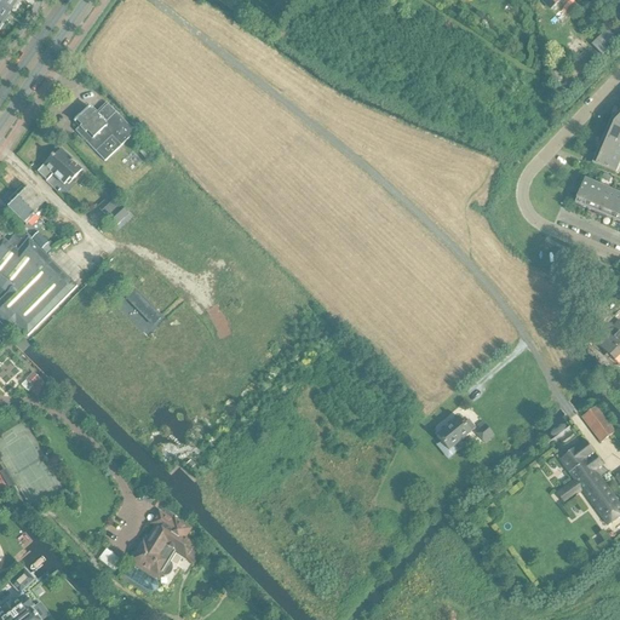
[(17,0),(0,0),(0,4),(10,11),(12,9),(13,10),(19,1),(17,0)]
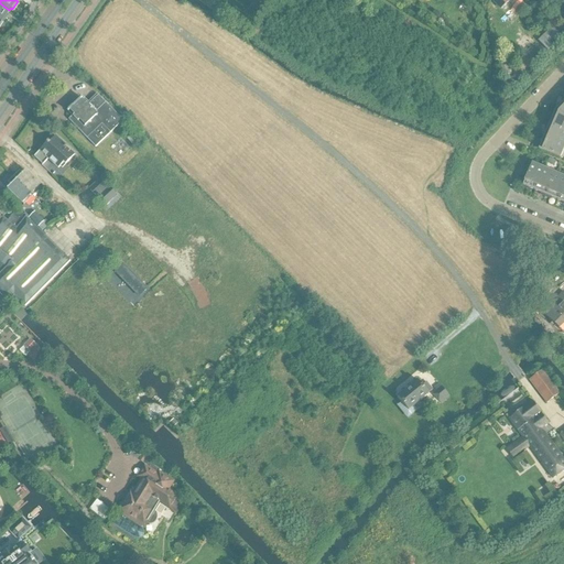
[(490,0),(500,10),(509,1),(509,0),(490,0)]
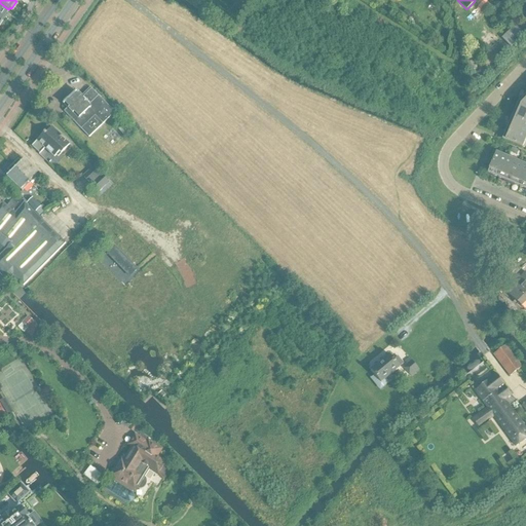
[(0,3),(0,20),(2,22),(9,11),(7,10),(8,9),(0,3)]
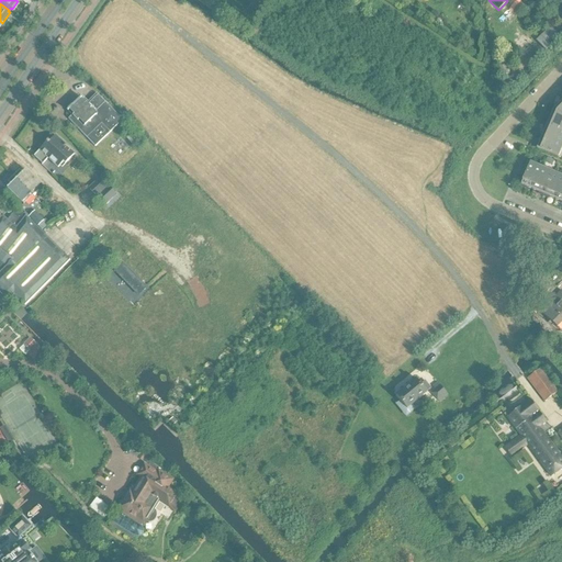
[(506,58),(496,59),(498,77),(508,75),(506,58)]
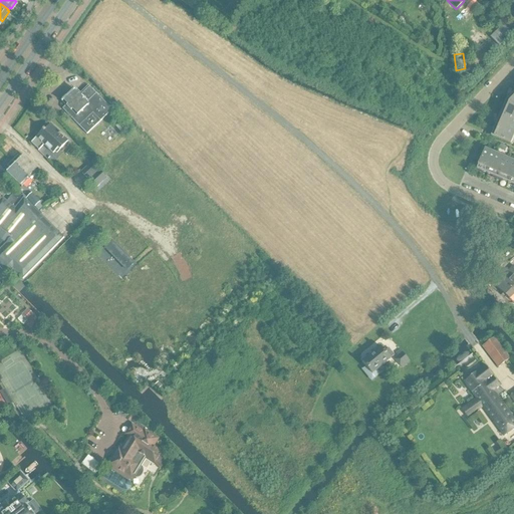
[(65,106),(60,111),(86,139),(110,114),(84,87),(79,92),(75,88),(61,102),(65,106)]
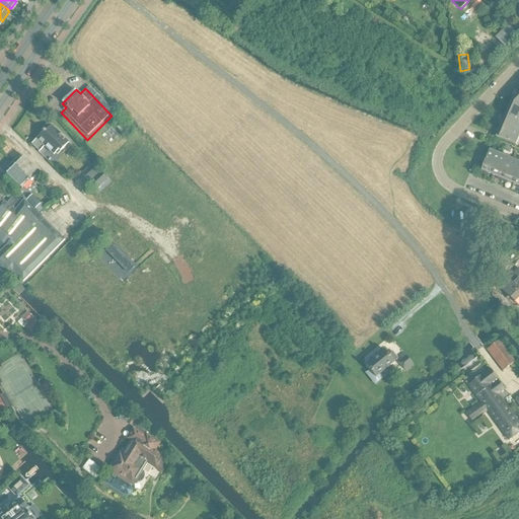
[(518,92),(510,102),(518,107),(518,92)]
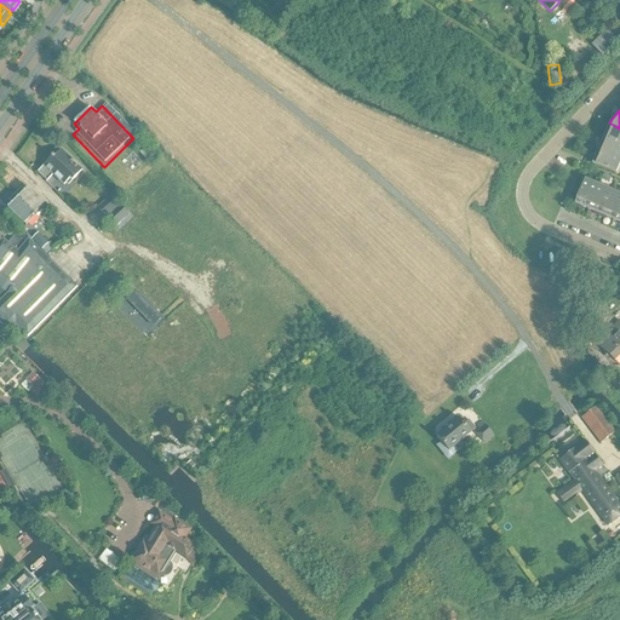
[(619,128),(609,122),(603,137),(619,143),(619,128)]
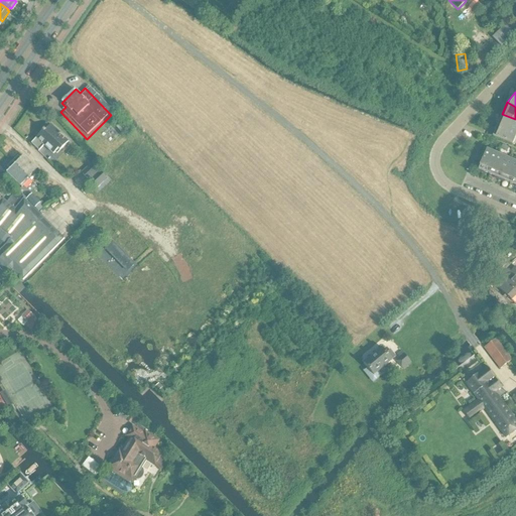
[(515,119),(502,114),(497,125),(515,133),(515,119)]
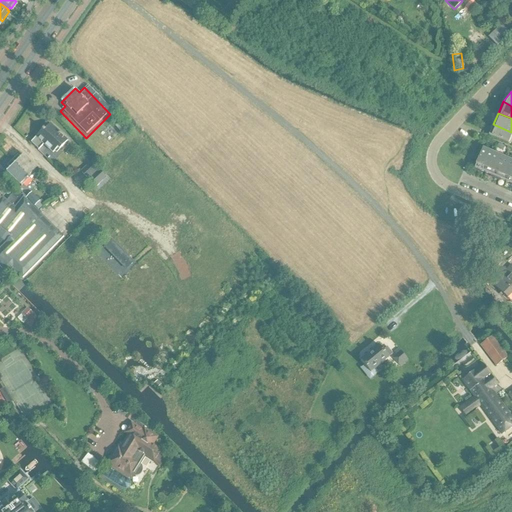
[(52,154),(57,148),(59,150),(68,141),(50,124),(44,130),(43,129),(35,137),(36,138),(31,143),(38,150),(43,145),(52,154)]
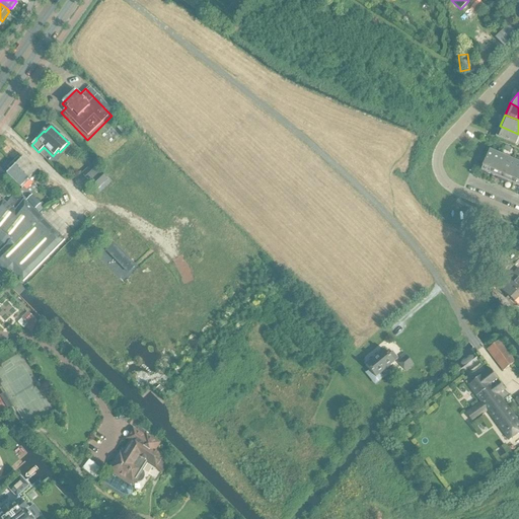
[(518,136),(518,134),(500,126),(495,138),(515,146),(518,136)]
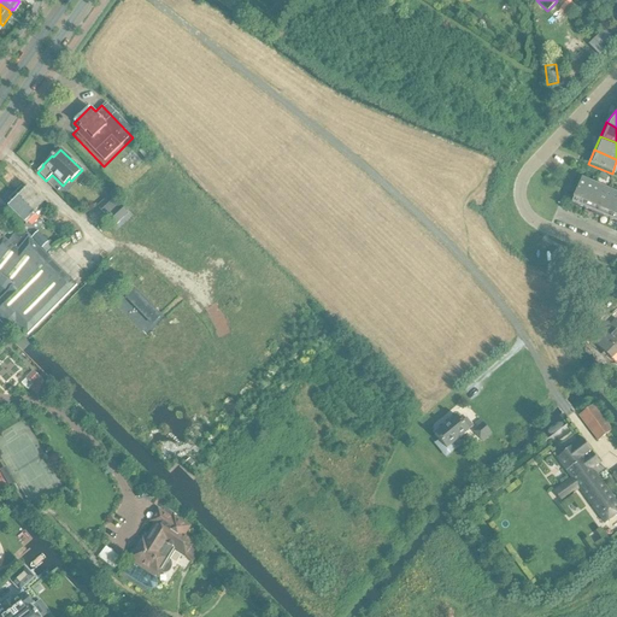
[(582,209),(592,184),(579,178),(573,192),(576,193),(571,204),(582,209)]
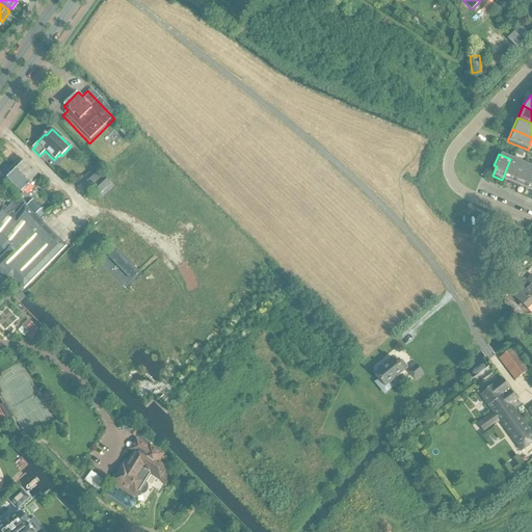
[(522,164),(510,159),(502,180),(513,184),(522,164)]
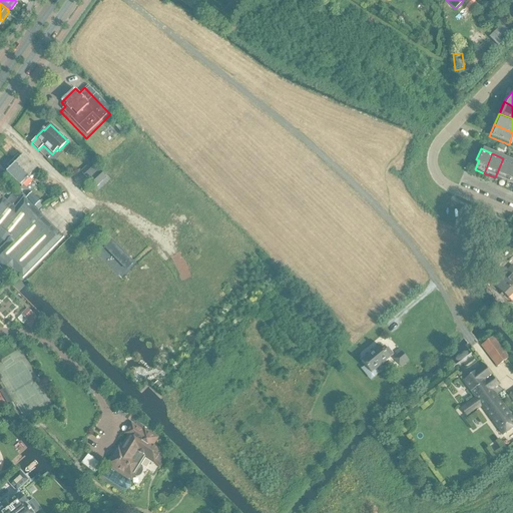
[(18,156),(12,161),(28,177),(37,169),(23,155),(20,158),(18,156)]
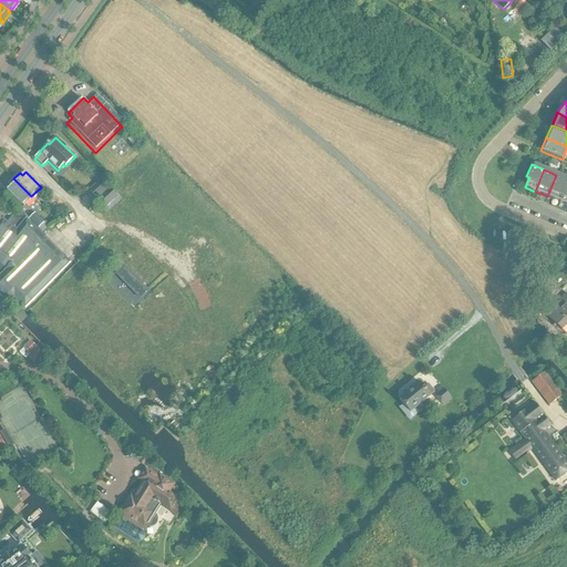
[(566,183),(566,178),(556,175),(547,196),(559,202),(566,183)]
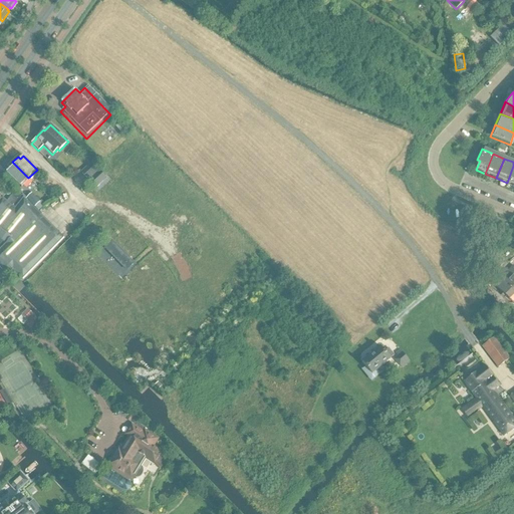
[(28,178),(12,162),(6,168),(9,170),(6,173),(20,187),(28,178)]
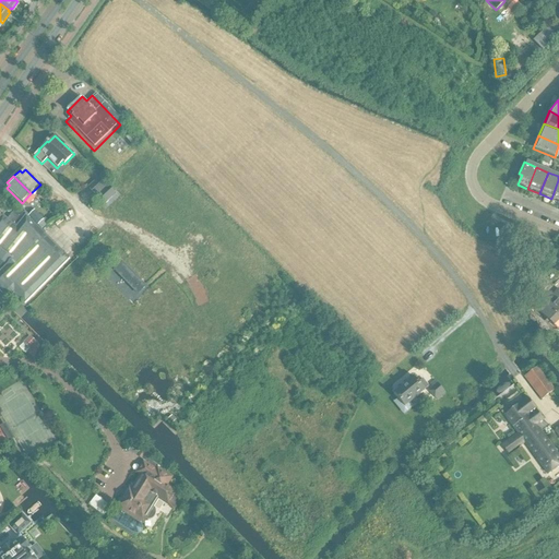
[(99,177),(87,188),(95,197),(107,185),(99,177)]
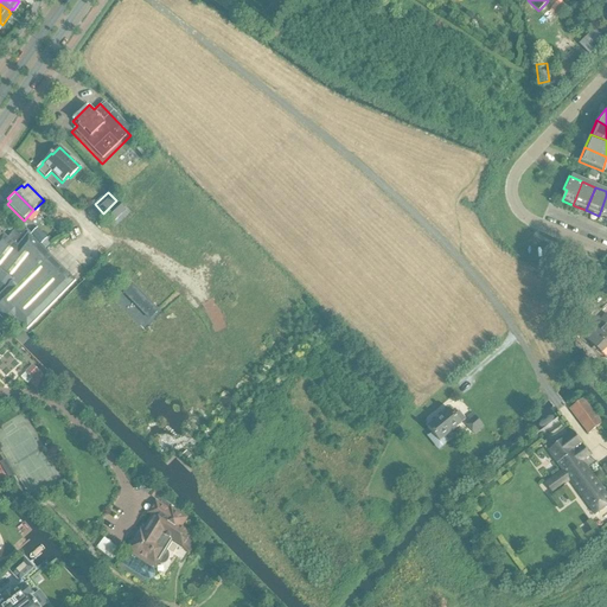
[(116,200),(103,213),(113,223),(126,211),(116,200)]
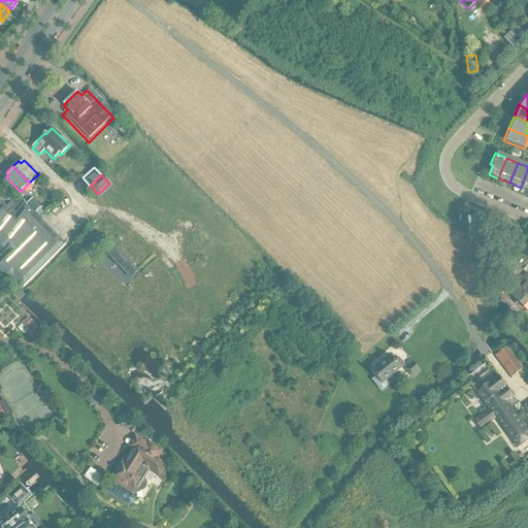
[(0,245),(3,249),(2,250),(5,252),(0,256),(0,274),(10,286),(13,284),(10,279),(12,277),(23,288),(25,286),(38,272),(52,259),(66,244),(23,202),(15,196),(6,207),(0,202),(0,245)]
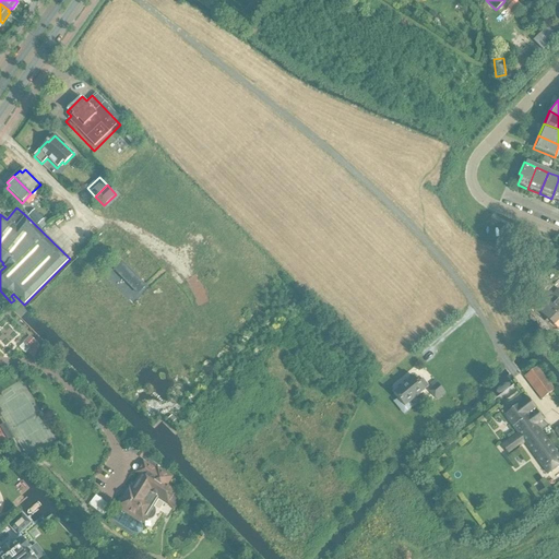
[(34,211),(28,216),(37,225),(42,229),(47,224),(44,219),(34,211)]
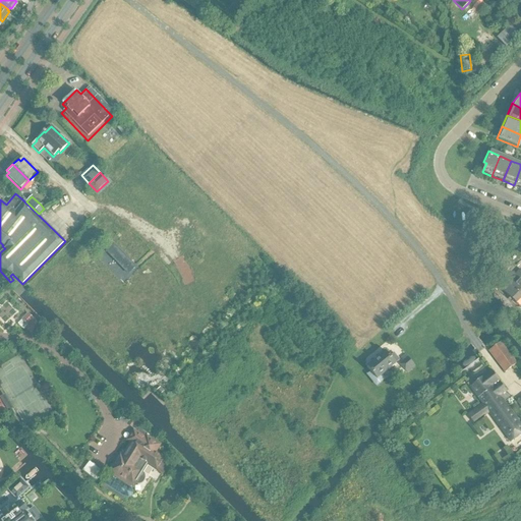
[(114,244),(107,251),(124,270),(131,263),(114,244)]
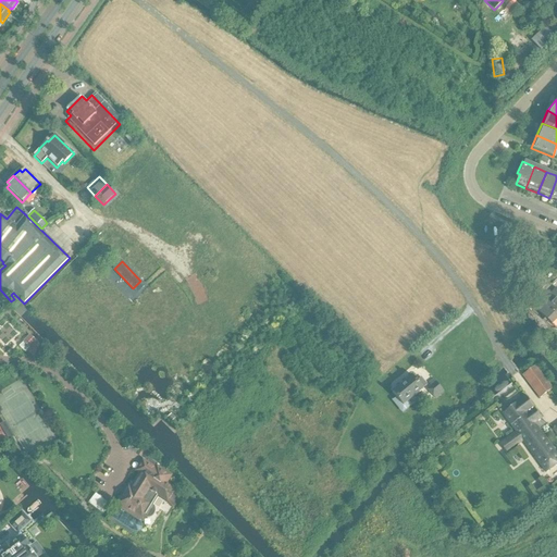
[(556,289),(556,288),(535,310),(552,325),(556,319),(556,289)]
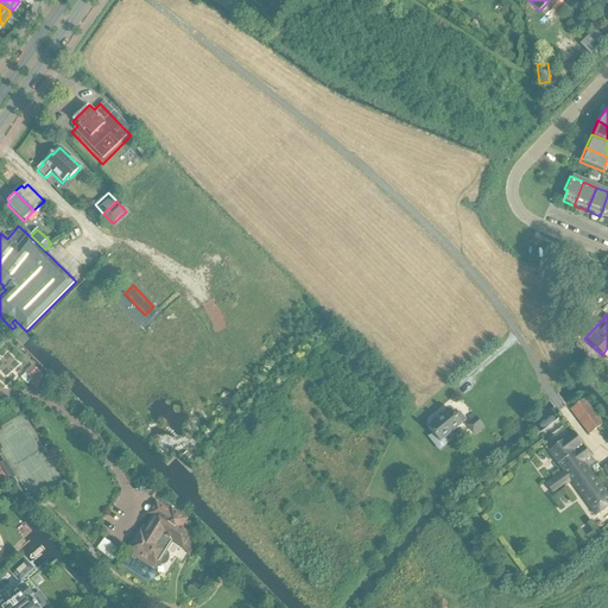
[(32,381),(37,375),(39,374),(33,367),(25,374),(32,381)]
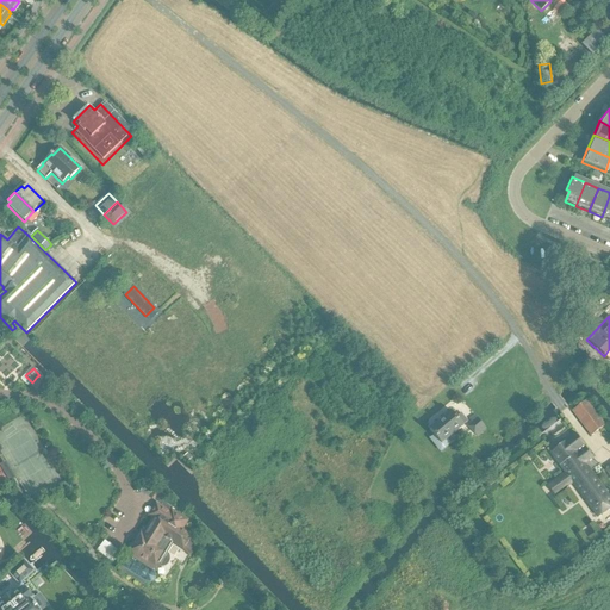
[(37,377),(32,383),(30,384),(37,392),(44,385),(37,377)]
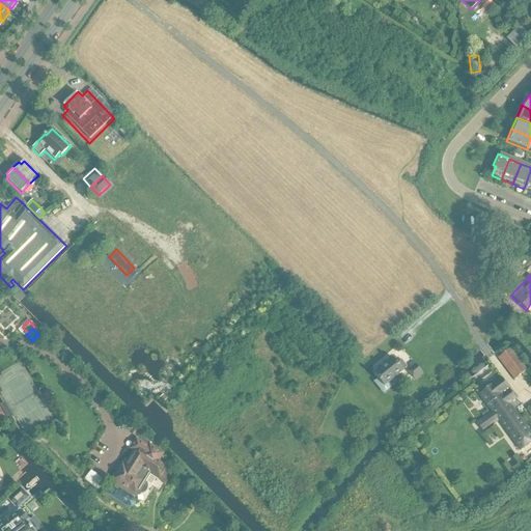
[(509,350),(498,358),(514,380),(526,371),(509,350)]
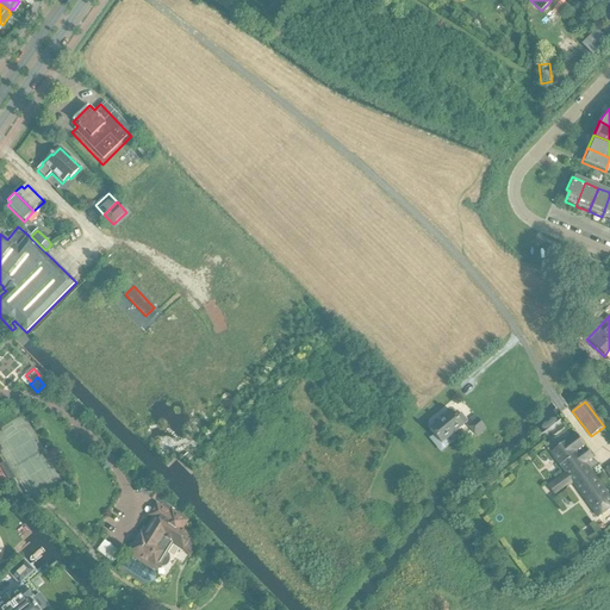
[(450,411),(429,430),(441,444),(462,427),(462,425),(467,422),(460,414),(455,417),(450,411)]
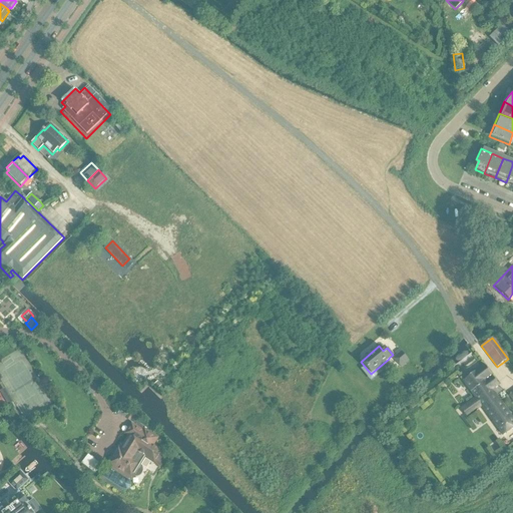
[(397,356),(393,359),(400,368),(408,361),(399,349),(394,353),(397,356)]
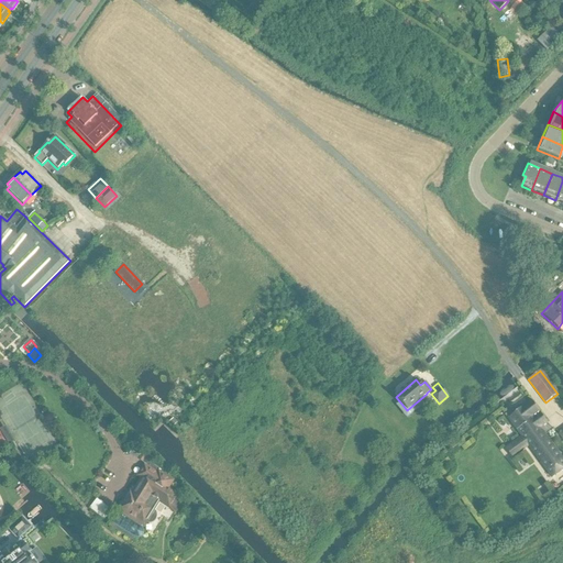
[(562,461),(539,428),(547,422),(530,400),(520,408),(521,408),(507,418),(521,437),(506,449),(512,456),(528,445),(551,477),(562,467),(562,461)]
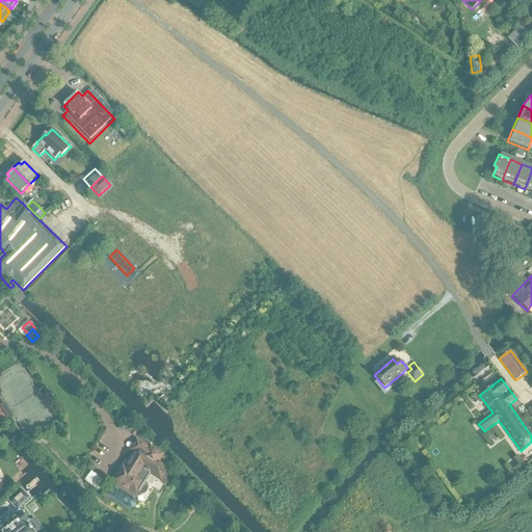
[(4,403),(0,405),(0,406),(8,420),(12,418),(4,403)]
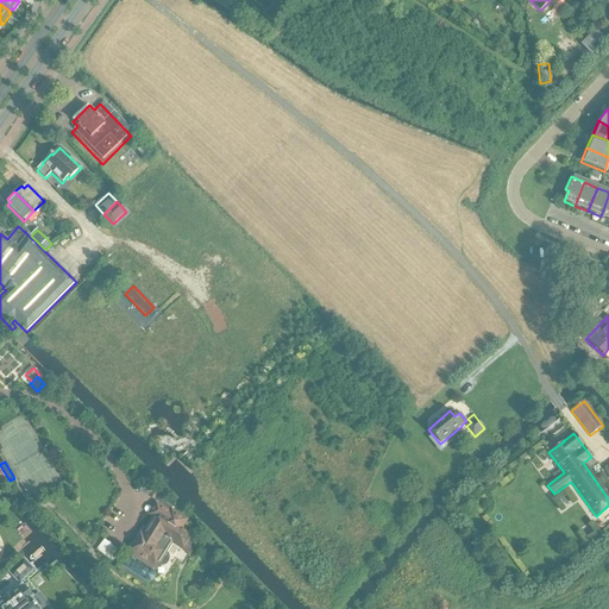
[(120,567),(119,570),(144,585),(145,583),(146,583),(148,583),(150,583),(152,582),(155,579),(155,577),(155,575),(155,572),(154,571),(157,565),(159,567),(163,567),(165,566),(168,564),(169,563),(169,560),(169,557),(168,554),(165,552),(171,542),(183,550),(192,537),(180,528),(186,520),(173,513),(174,509),(161,501),(165,493),(151,483),(146,481),(139,490),(144,494),(158,502),(157,506),(156,504),(150,515),(155,518),(139,541),(137,540),(130,551),(131,551),(130,552),(120,567)]
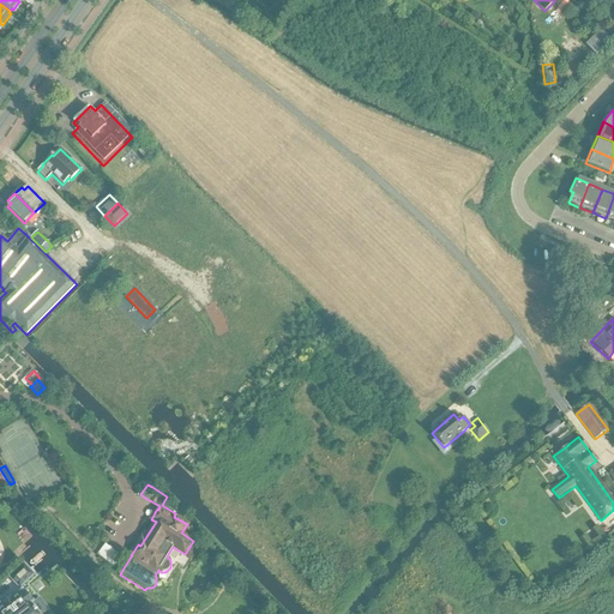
[(24,565),(10,577),(19,588),(32,575),(24,565)]
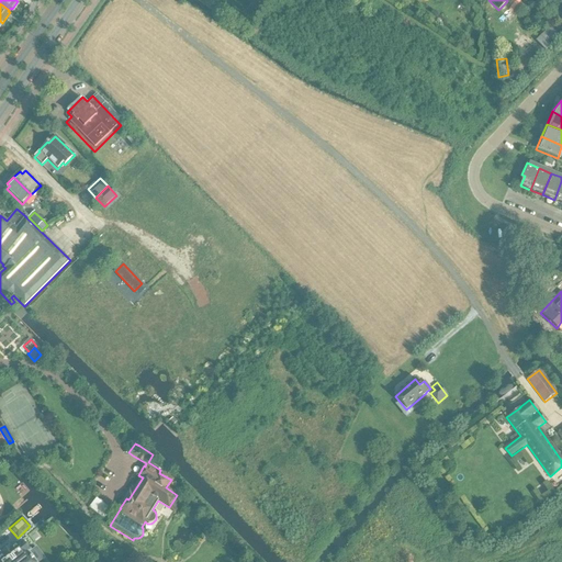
[(0,561),(40,561),(44,560),(35,548),(30,552),(23,542),(21,543),(20,542),(11,549),(10,548),(1,554),(2,555),(0,558),(0,561)]
